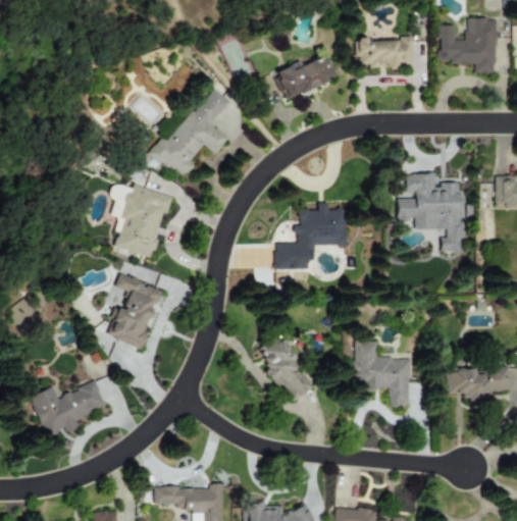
[(499,19),(468,17),(467,40),(455,40),(456,24),(441,24),(438,62),(476,63),(475,72),(496,73),(499,19)]
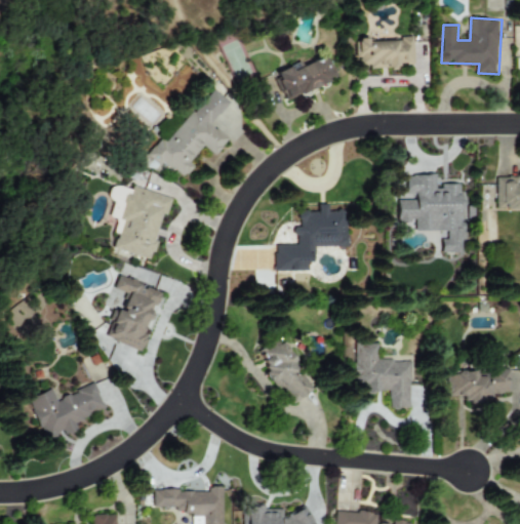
[(416,63),(415,36),(404,36),(404,38),(360,40),(361,67),(400,66),(400,64),(416,63)]
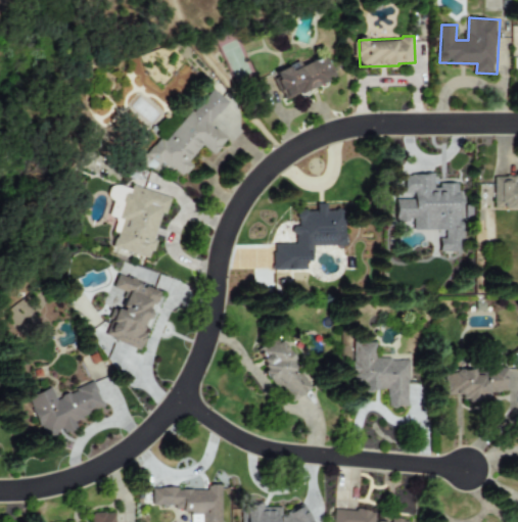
[(276,72),(286,98),(330,83),(328,77),(335,75),(327,52),(276,72)]
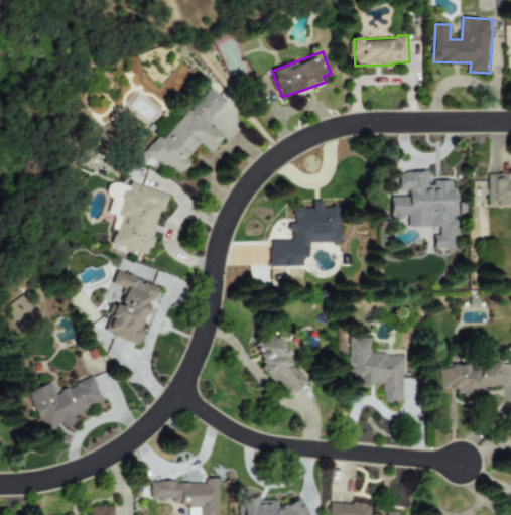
[(165,139),(160,135),(146,151),(158,161),(162,156),(182,174),(193,162),(188,158),(203,142),(214,152),(227,136),(210,121),(228,100),(212,86),(165,139)]
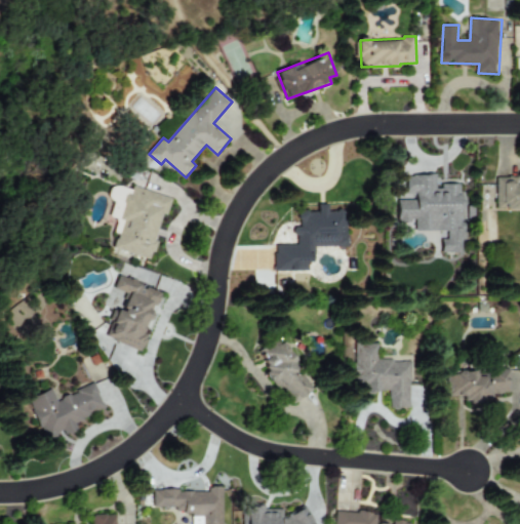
[(464,251),(464,240),(467,240),(467,195),(463,195),(463,185),(438,185),(438,174),(408,174),(408,194),(416,194),(416,199),(400,199),(400,220),(417,220),(417,230),(450,230),(450,238),(444,239),(444,251),(464,251)]
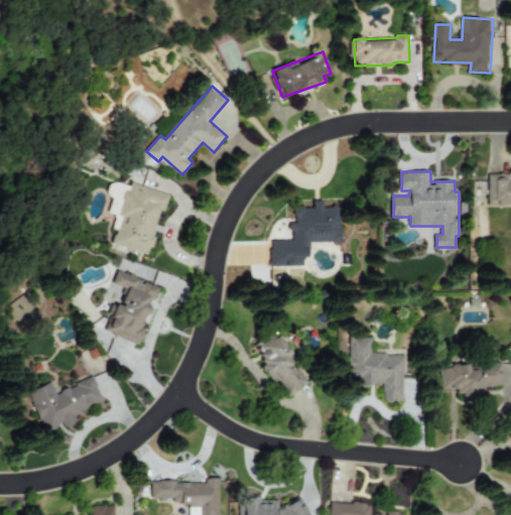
[(510,172),(490,173),(491,205),(510,204),(510,172)]
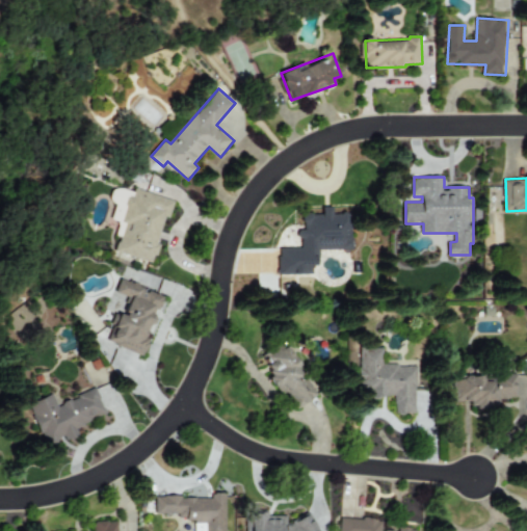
[(177,198),(137,188),(136,192),(115,186),(111,201),(117,203),(113,219),(122,221),(117,236),(121,237),(117,250),(155,262),(168,216),(172,217),(177,198)]
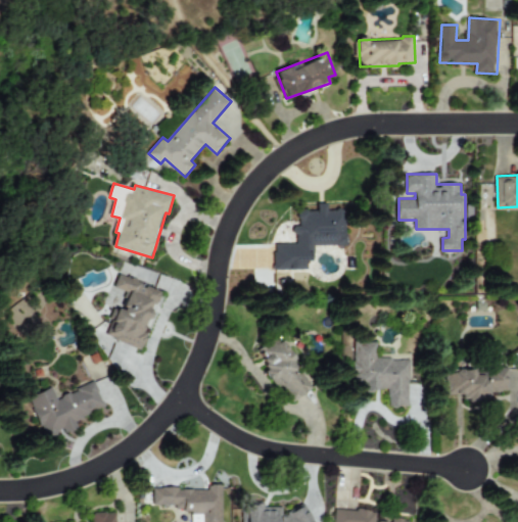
[(276,270),(313,269),(313,242),(348,241),(348,208),(300,209),(300,229),(298,229),(298,242),(275,243),(276,270)]
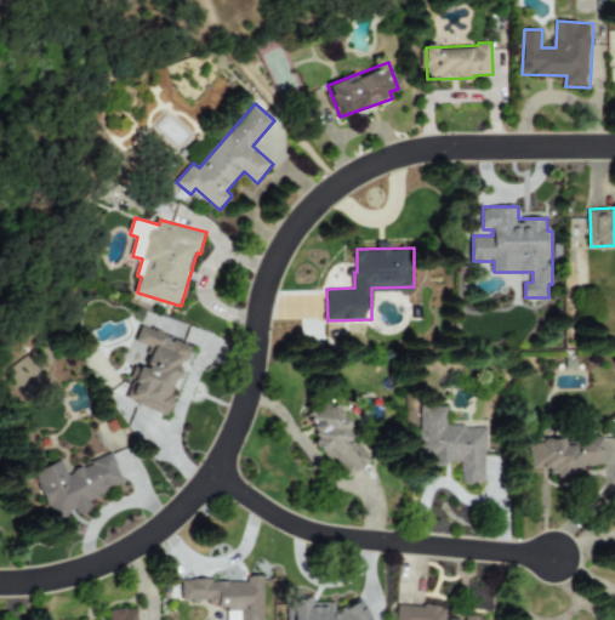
[(195,343),(143,324),(137,341),(151,346),(130,399),(169,414),(195,343)]
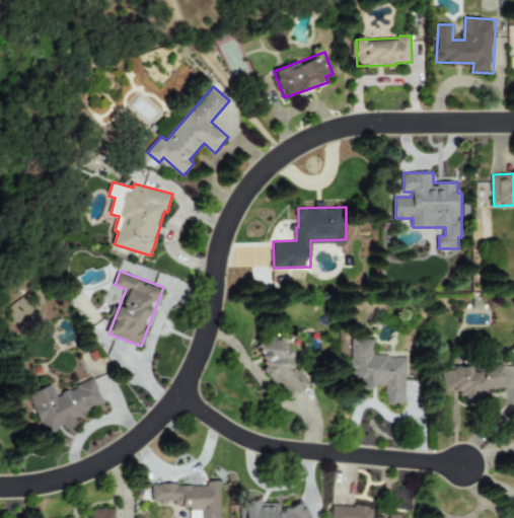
[(304,387),(286,333),(259,342),(273,386),(287,381),(290,391),(304,387)]
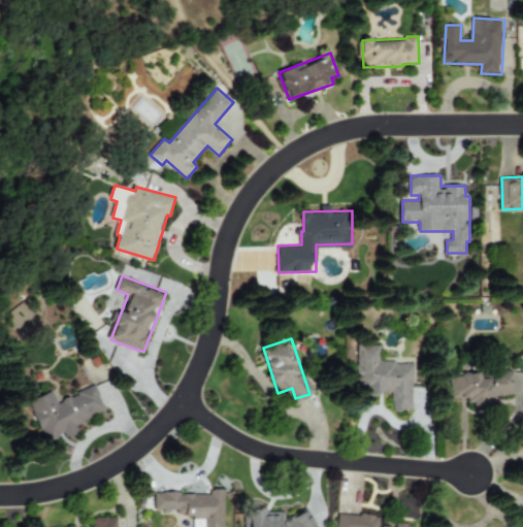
[(418,409),(417,361),(383,362),(383,344),(359,346),(360,393),(394,392),(395,410),(418,409)]
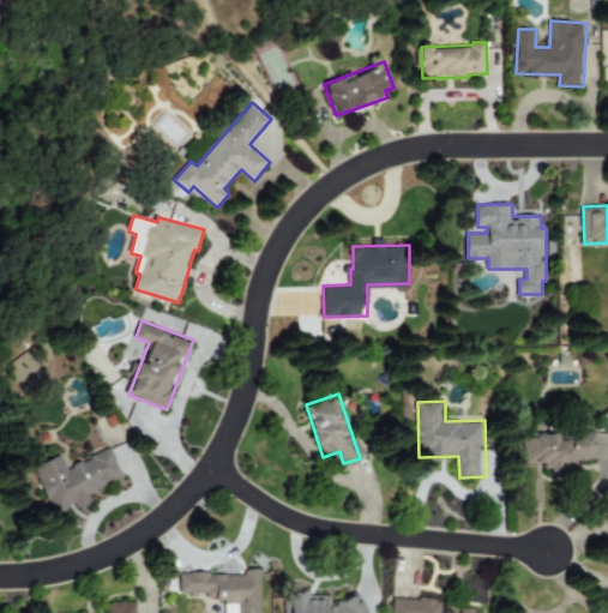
[(600,460),(600,432),(525,432),(525,467),(578,467),(578,460),(600,460)]
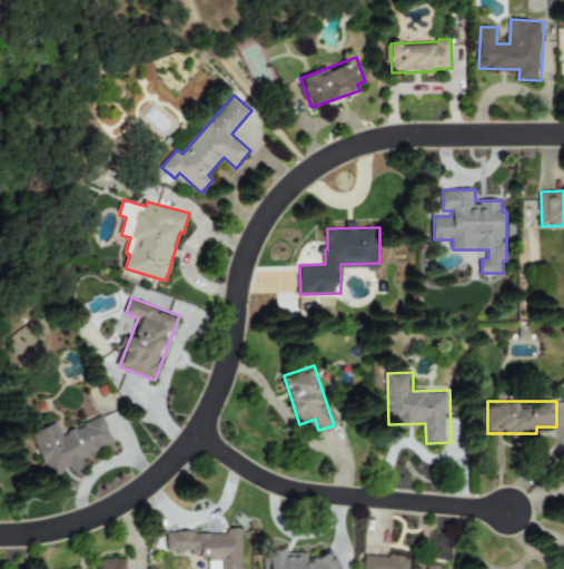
[(53,478),(87,463),(83,458),(117,442),(105,415),(65,433),(58,421),(32,433),(53,478)]
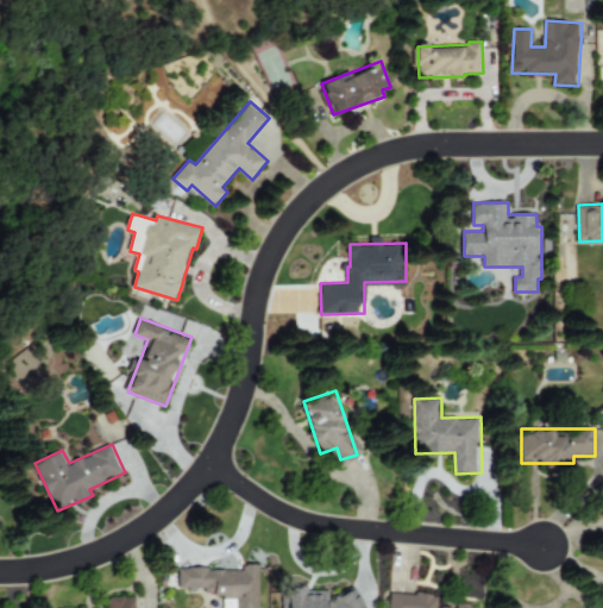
[(181,569),(181,587),(207,587),(207,595),(227,594),(227,607),(259,607),(259,563),(245,564),(245,568),(181,569)]
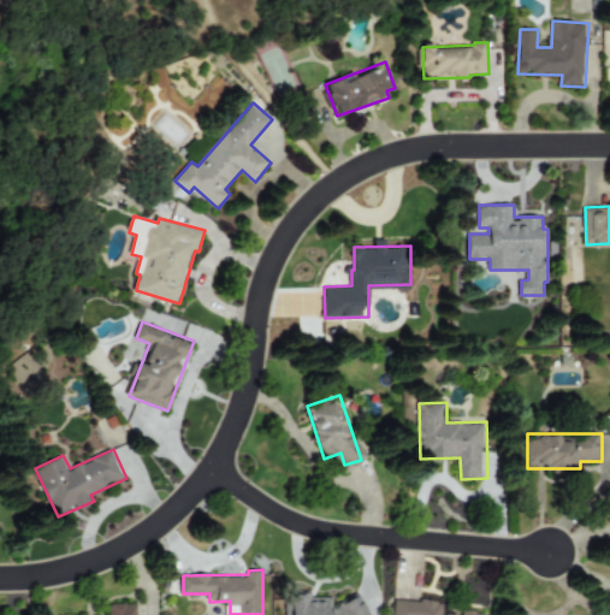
[(288,614),(368,614),(368,599),(336,599),(336,595),(288,595),(288,614)]
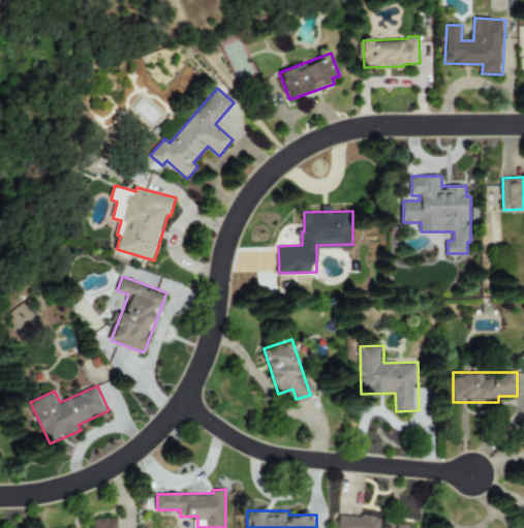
[(420,527),(421,526),(399,525),(399,527),(382,527),(382,516),(341,514),(339,527),(420,527)]
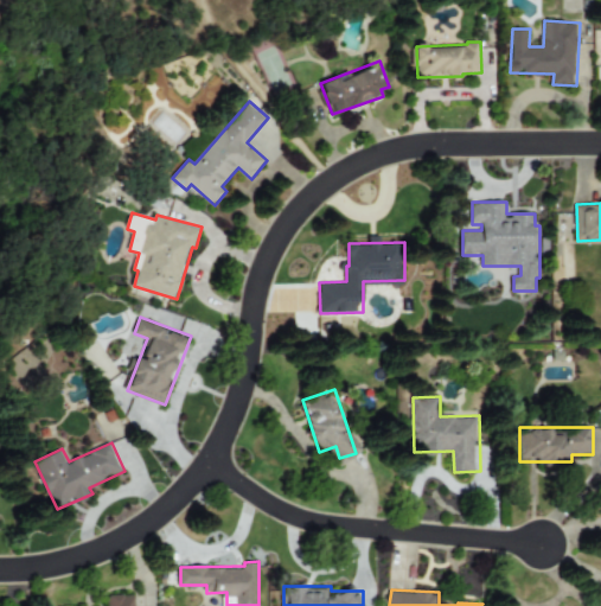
[(138,605),(138,594),(110,595),(110,605),(138,605)]
